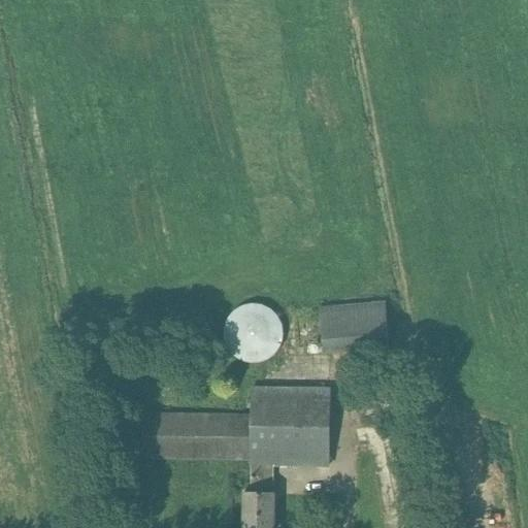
[(324,355),(387,349),(383,300),(319,306),(324,355)]
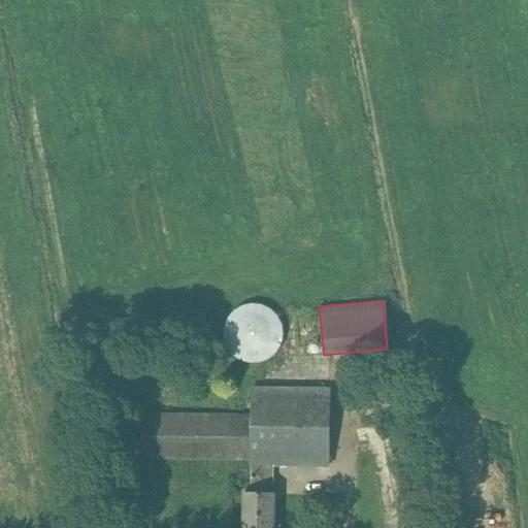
[(260,305),(252,304),(246,304),(238,308),(234,310),(230,316),(227,321),(224,328),(224,334),(225,341),(227,347),(231,353),(234,356),(240,360),(245,362),(251,362),(257,362),(262,361),(267,359),(272,356),(277,351),(281,343),(283,330),(282,325),(277,318),(275,315),(269,309),(264,306),(260,305)]
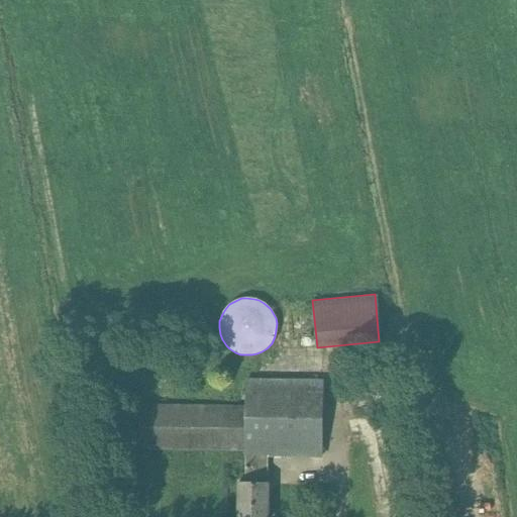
[(387,388),(388,368),(351,368),(350,388),(387,388)]
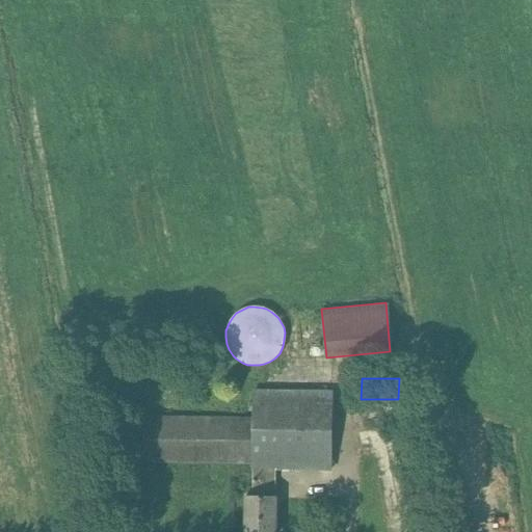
[(254,391),(254,419),(253,462),(253,468),(270,468),(331,469),(333,392),(254,391)]
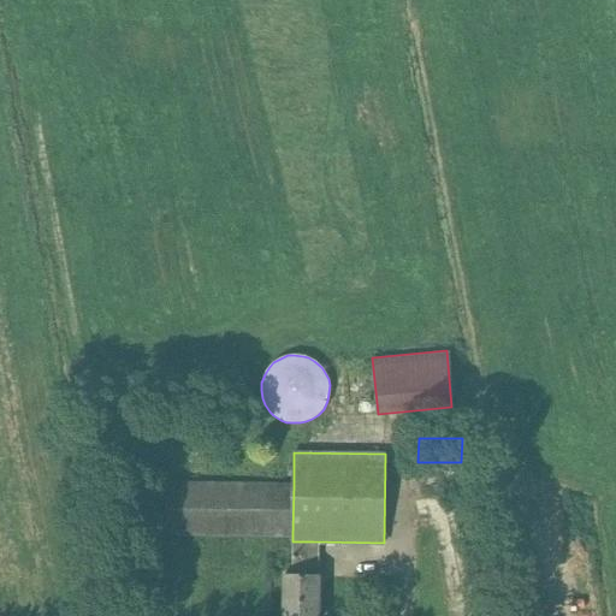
[(167,534),(292,535),(294,485),(169,483),(167,534)]
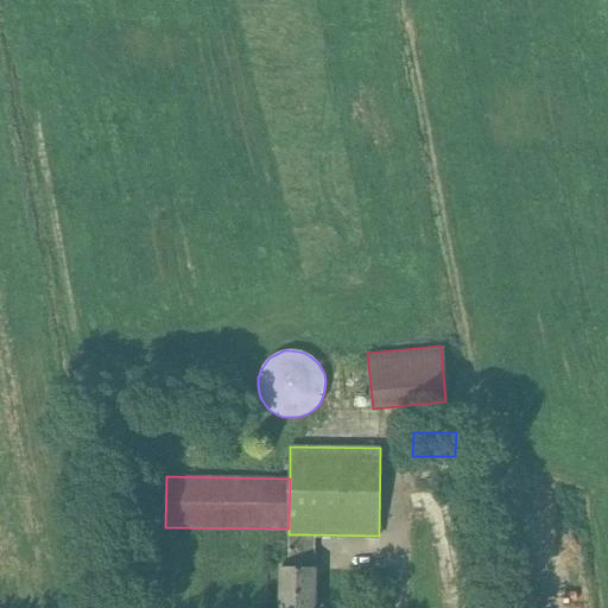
[(308,553),(309,534),(289,534),(289,568),(282,568),(279,607),(315,607),(317,569),(315,569),(315,553),(308,553)]
